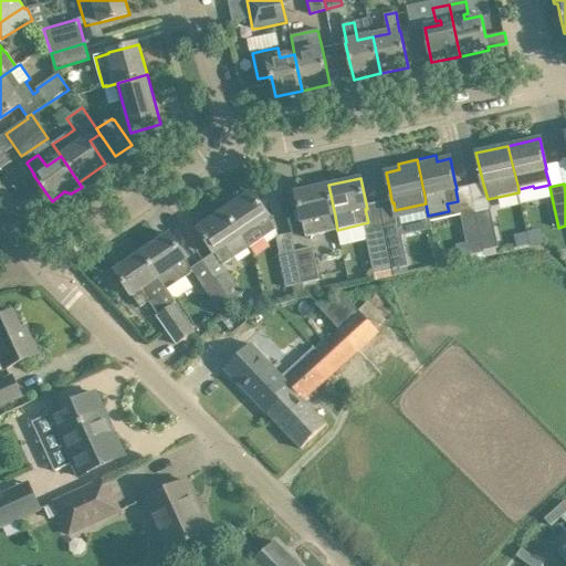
[(335,216),(328,185),(296,192),(301,213),(303,222),(306,237),(320,233),(337,230),(335,216)]
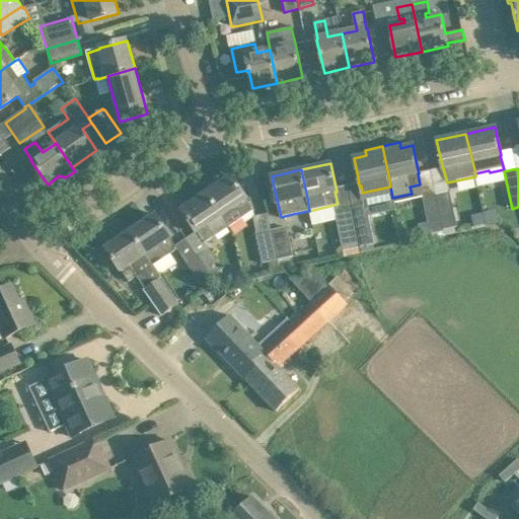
[(246,200),(242,193),(231,175),(206,193),(223,218),(229,227),(232,231),(245,223),(242,218),(243,218),(253,211),(245,201),(246,200)]
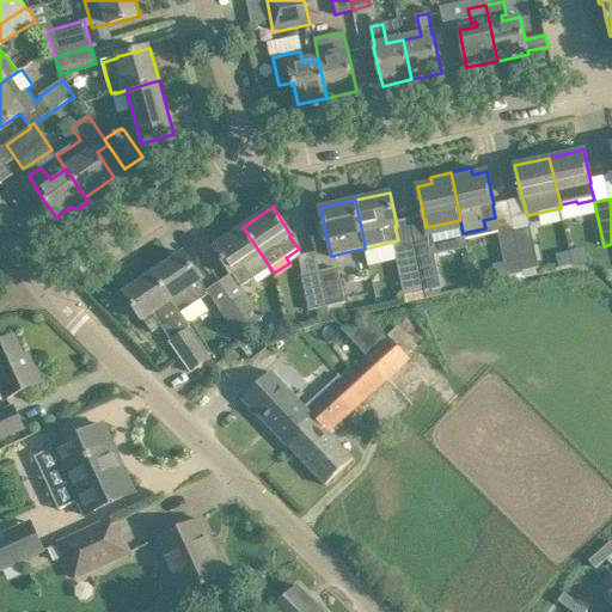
[(538,265),(534,251),(528,226),(514,230),(524,269),(538,265)]
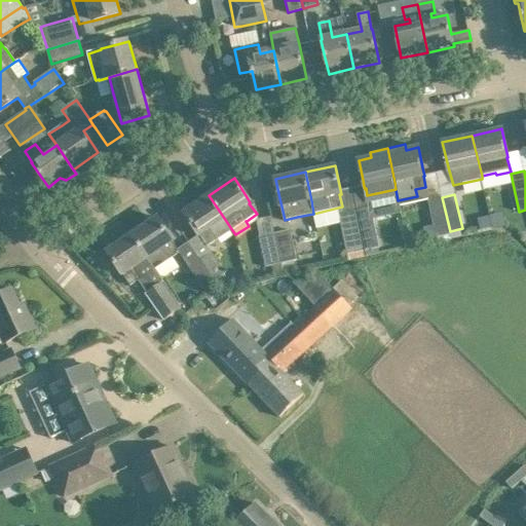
[(211,231),(226,221),(209,195),(183,213),(195,229),(198,235),(199,236),(200,236),(208,247),(217,240),(211,231)]
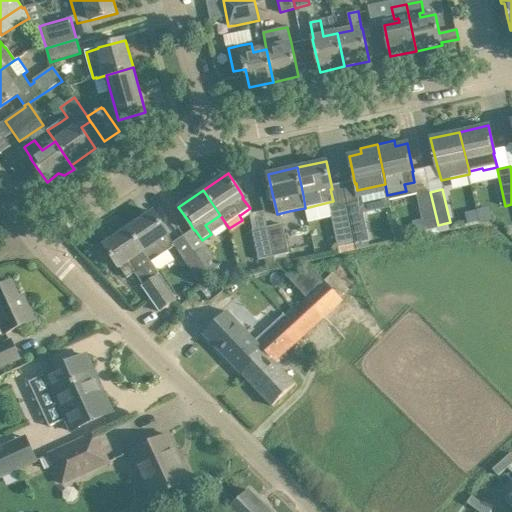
[(438,228),(438,225),(430,192),(417,195),(424,231),(438,228)]
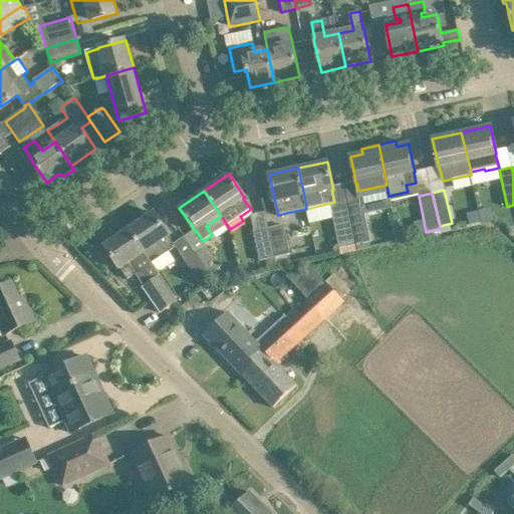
[(370,242),(361,201),(348,204),(357,244),(370,242)]
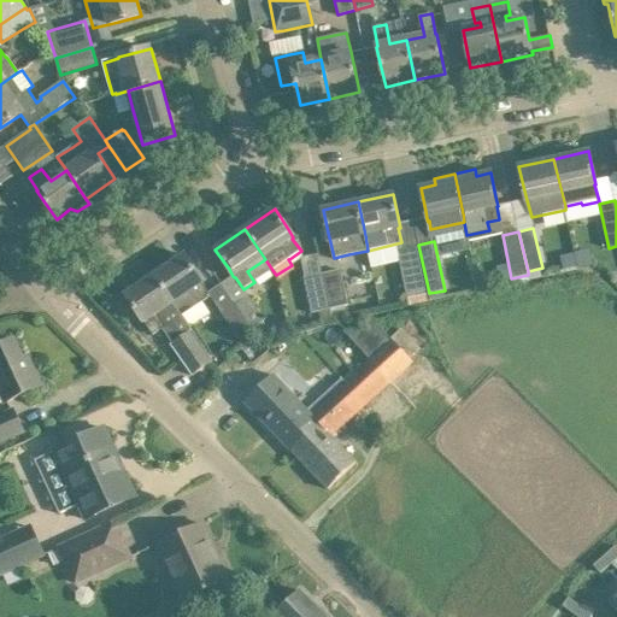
[(428,294),(429,293),(418,245),(397,250),(399,263),(406,298),(428,294)]
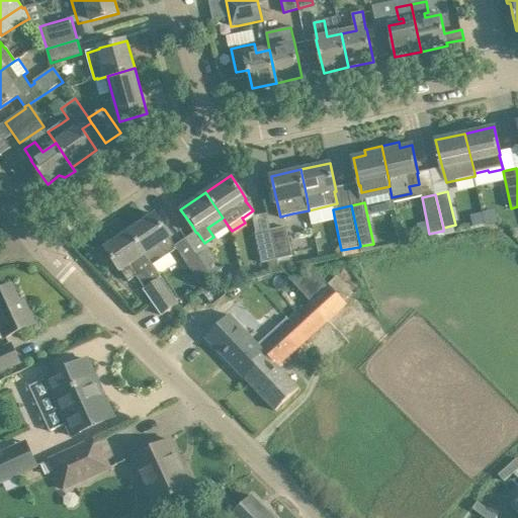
[(153,265),(167,256),(177,249),(170,238),(171,238),(155,213),(130,231),(153,265)]
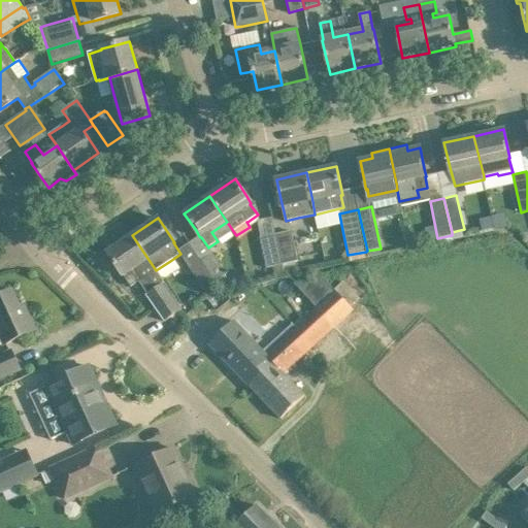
[(272,219),(257,222),(261,238),(259,238),(266,269),(272,267),(283,265),(275,235),(272,219)]
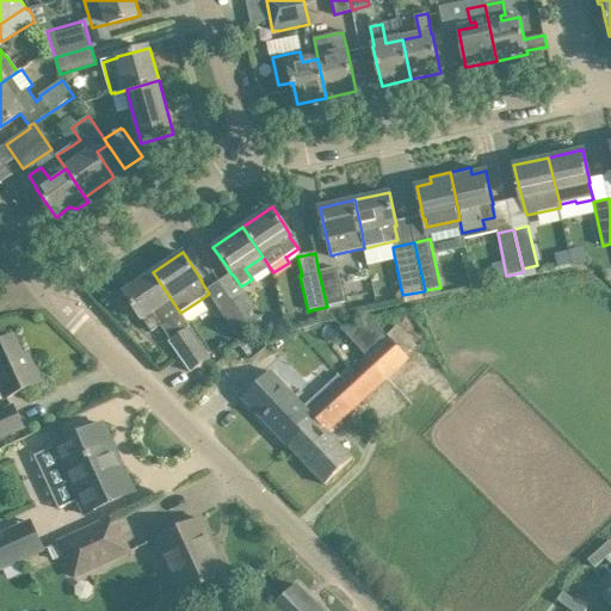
[(345,303),(338,269),(319,272),(327,307),(345,303)]
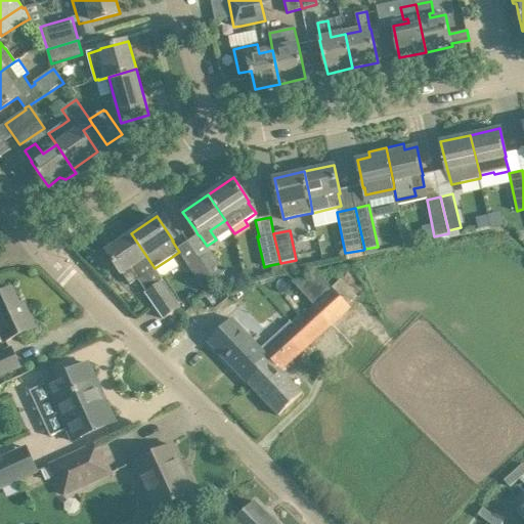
[(130,285),(137,279),(146,293),(163,281),(155,268),(131,233),(105,251),(122,274),(123,274),(130,285)]
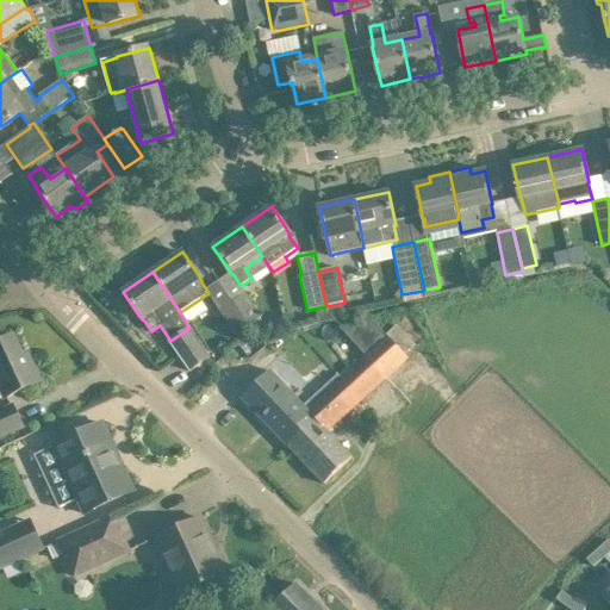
[(262,316),(243,290),(230,299),(249,325),(253,330),(255,328),(257,330),(265,327),(259,318),(262,316)]
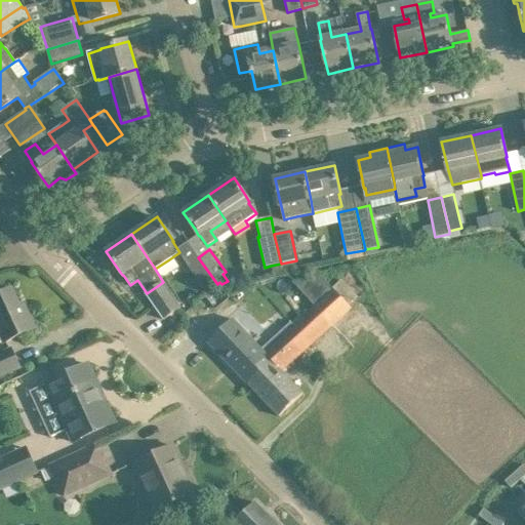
[(198,257),(188,265),(202,287),(203,288),(214,280),(198,257)]
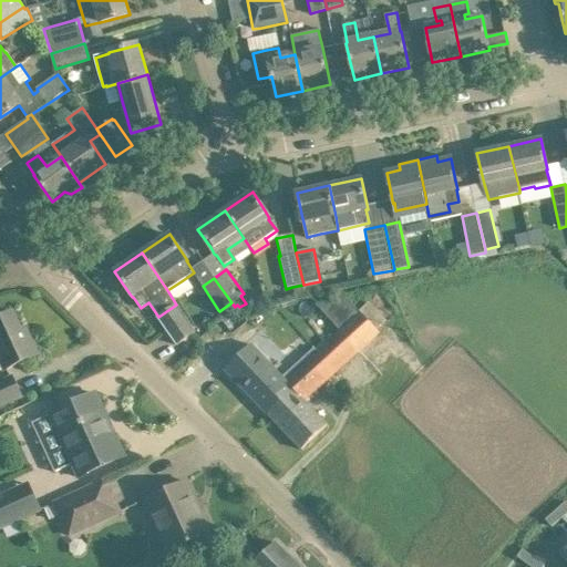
[(303,285),(292,287),(296,299),(297,299),(310,297),(306,294),(305,290),(303,285)]
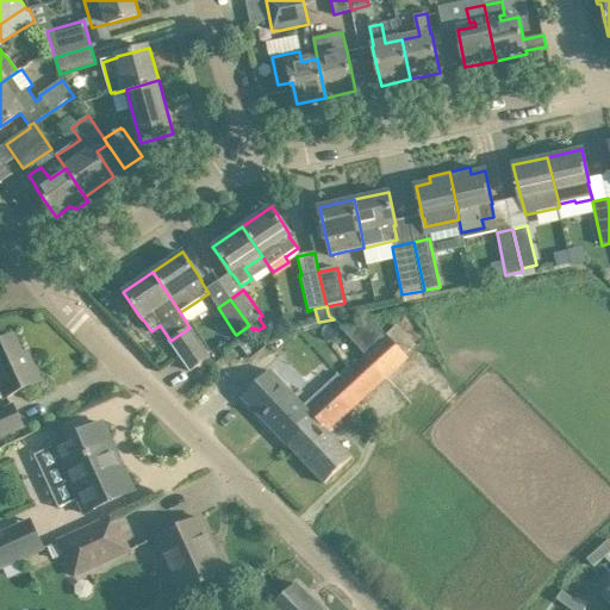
[(373,321),(340,328),(365,354),(341,377),(362,399),(408,359),(405,355),(386,335),(373,321)]
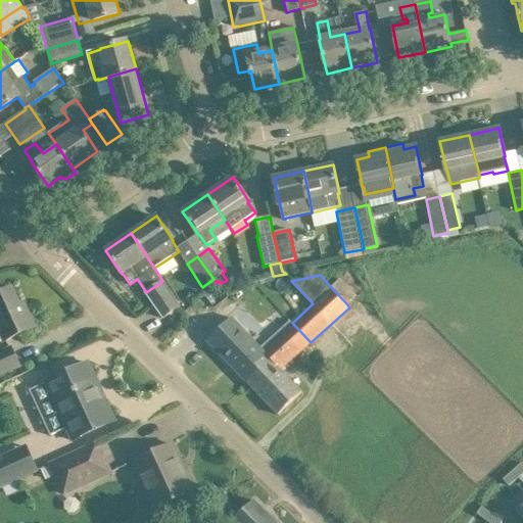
[(162,318),(179,306),(180,306),(162,281),(146,292),(145,293),(162,318)]
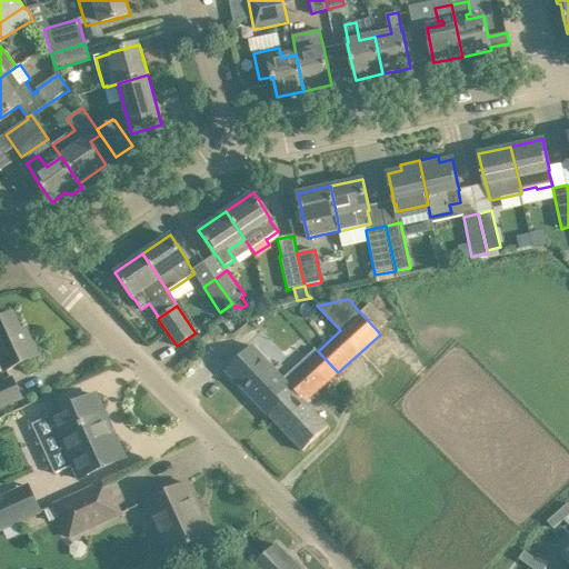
[(13,313),(0,319),(0,360),(5,371),(39,356),(30,337),(26,328),(21,330),(13,313)]
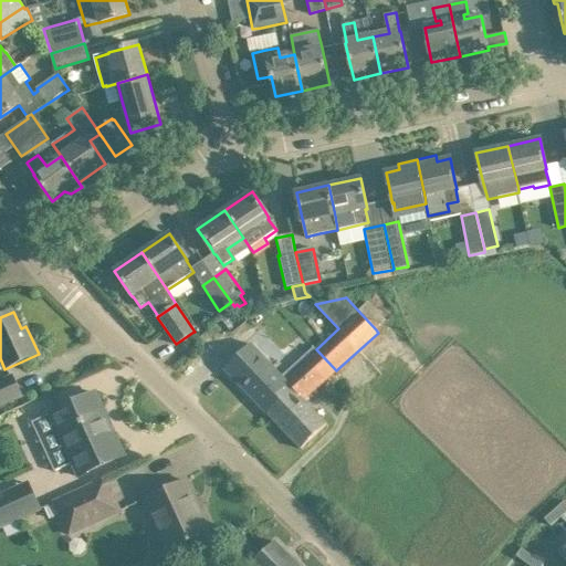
[(251,344),(224,369),(268,415),(269,415),(282,401),(278,396),(289,385),(304,400),(336,370),(316,349),(314,347),(283,377),(251,344)]
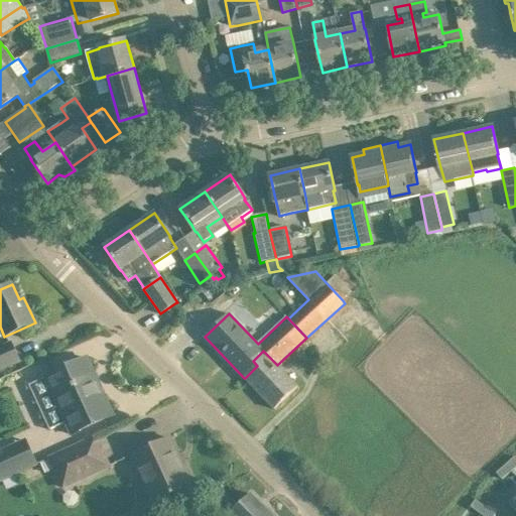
[(0,348),(0,370),(20,361),(11,343),(0,348)]
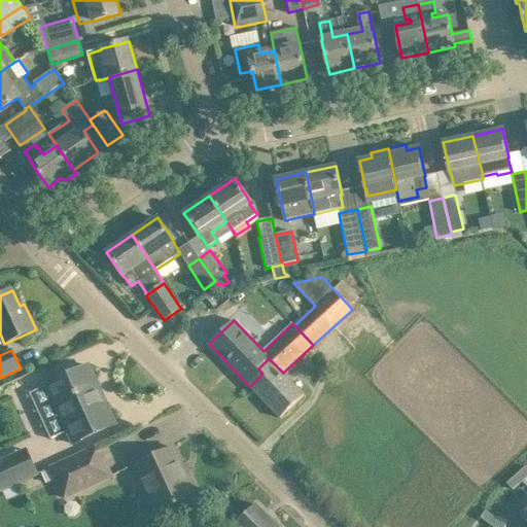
[(305,395),(283,373),(269,358),(258,369),(262,374),(250,386),(280,418),(305,395)]
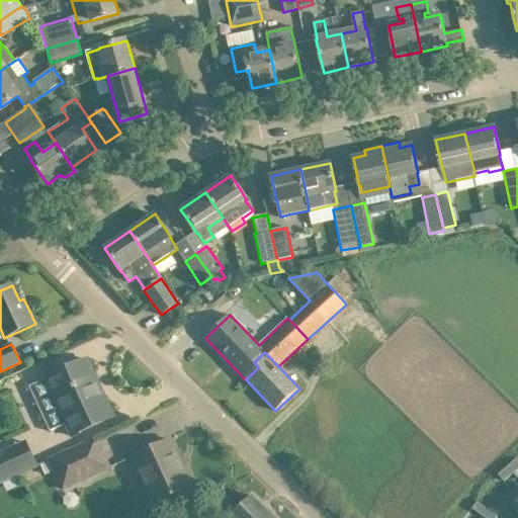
[(113,417),(99,384),(87,359),(69,367),(42,378),(44,379),(65,425),(71,438),(90,429),(108,420),(113,417)]
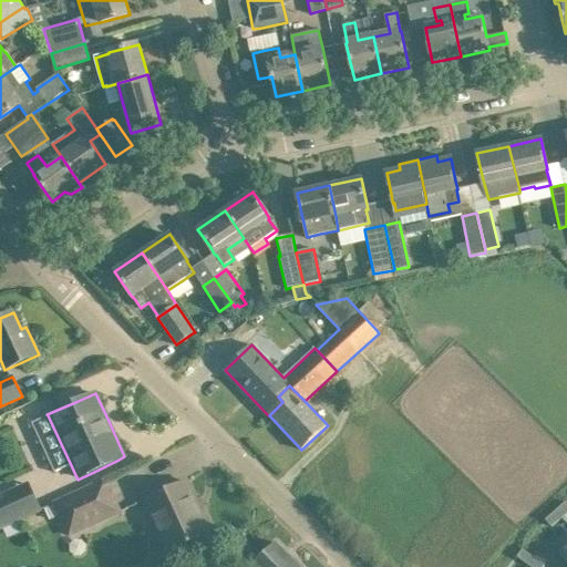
[(68,497),(54,504),(60,515),(70,536),(121,513),(105,481),(68,497)]
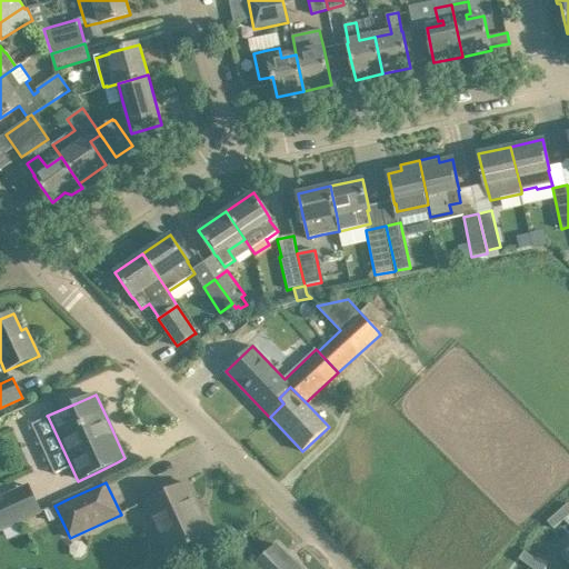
[(212,537),(201,513),(188,483),(182,486),(162,495),(142,503),(167,557),(192,546),(212,537)]
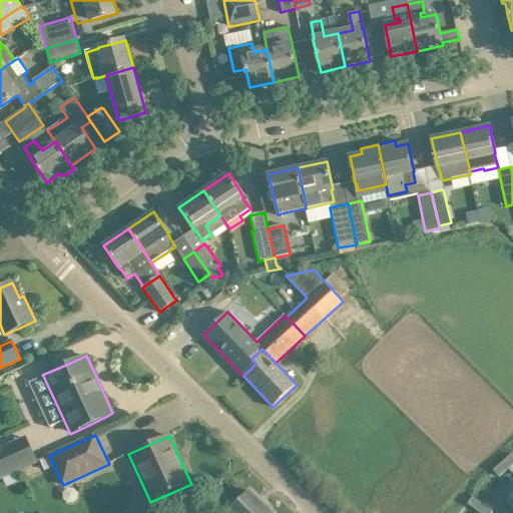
[(0,447),(0,480),(3,479),(18,471),(26,468),(14,441),(2,447),(0,447)]
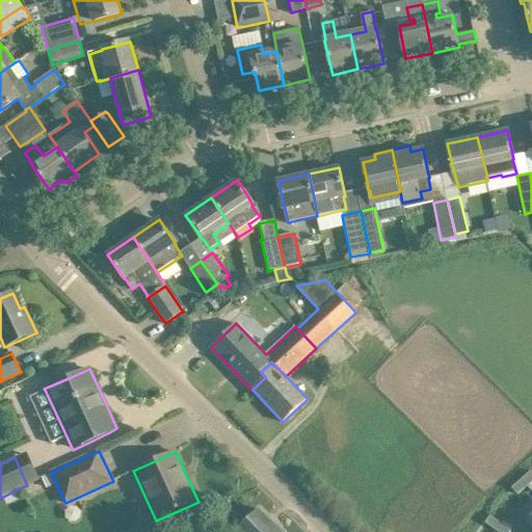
[(531,472),(531,471),(522,480),(527,486),(531,481),(531,472)]
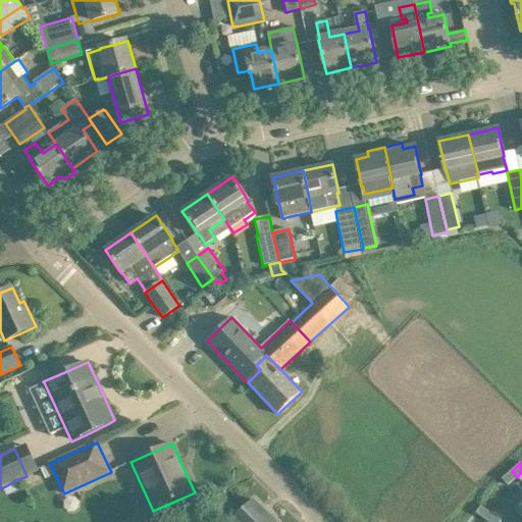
[(512,471),(502,479),(508,485),(517,477),(512,471)]
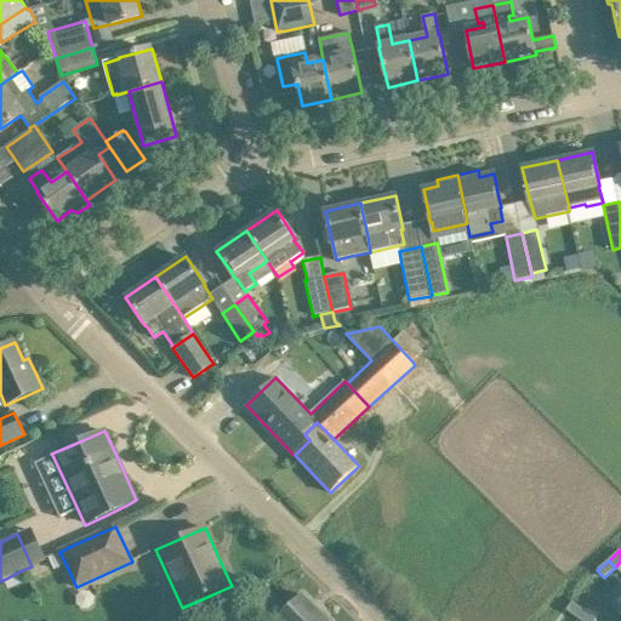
[(330,620),(303,594),(277,620),(330,620)]
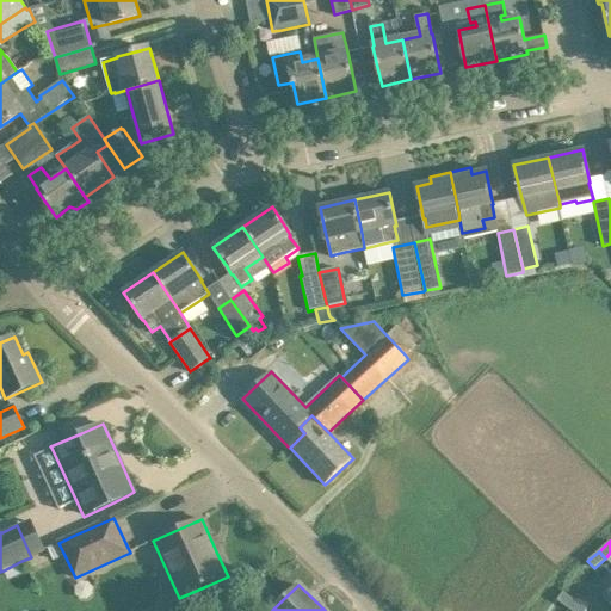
[(563,592),(557,600),(569,609),(575,600),(563,592)]
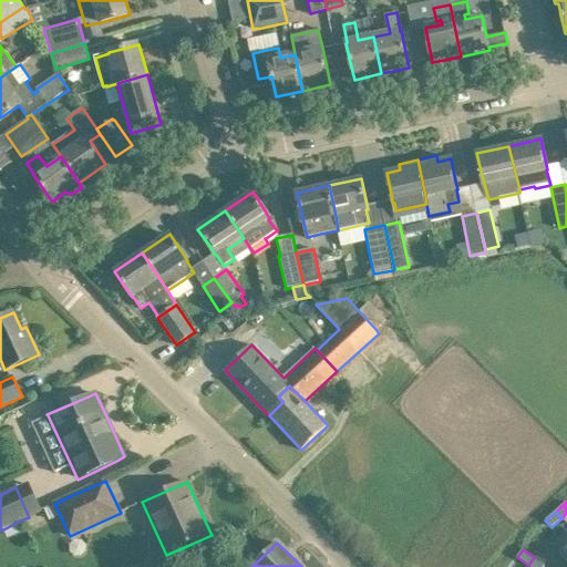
[(534,557),(528,565),(531,566),(543,566),(545,565),(534,557)]
